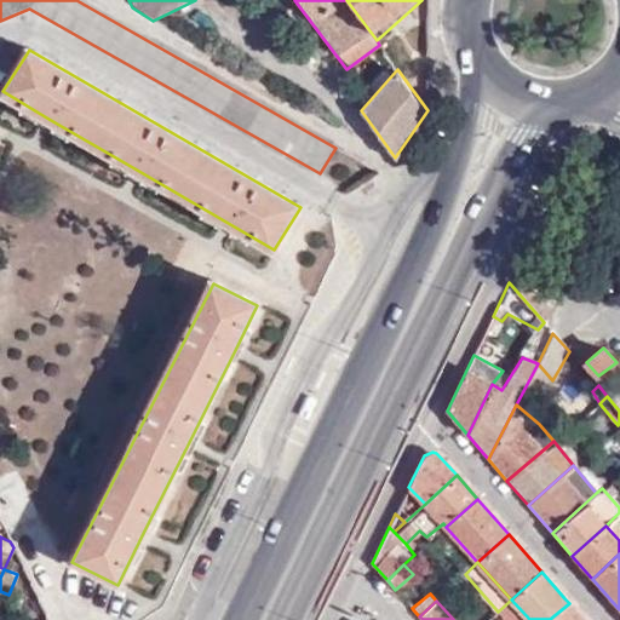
[(584,619),(569,603),(550,619),(584,619)]
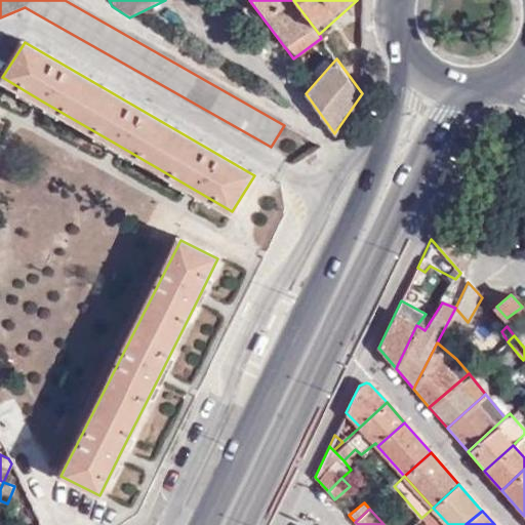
All buildings are outlined.
